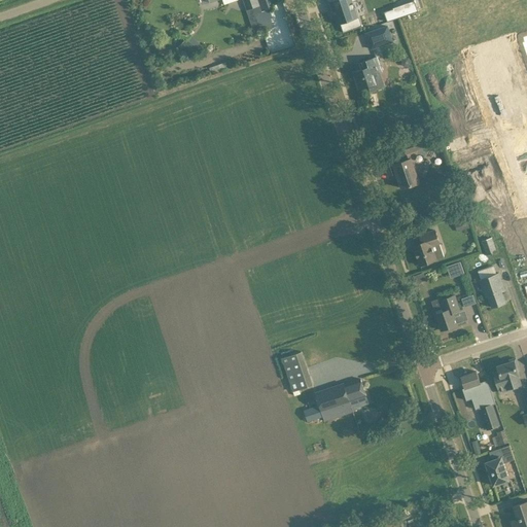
[(243,0),(247,9),(259,5),(257,0),(243,0)]
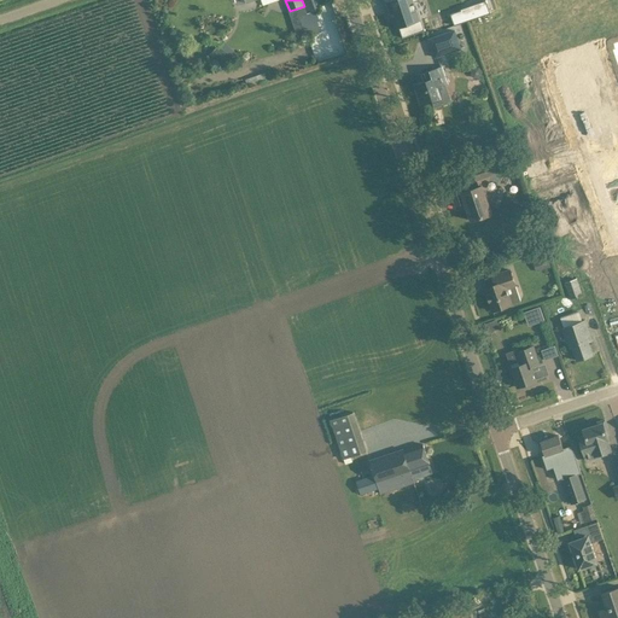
[(383,0),(390,18),(392,18),(396,29),(401,27),(403,36),(402,38),(403,38),(425,30),(425,29),(424,29),(413,0),(383,0)]
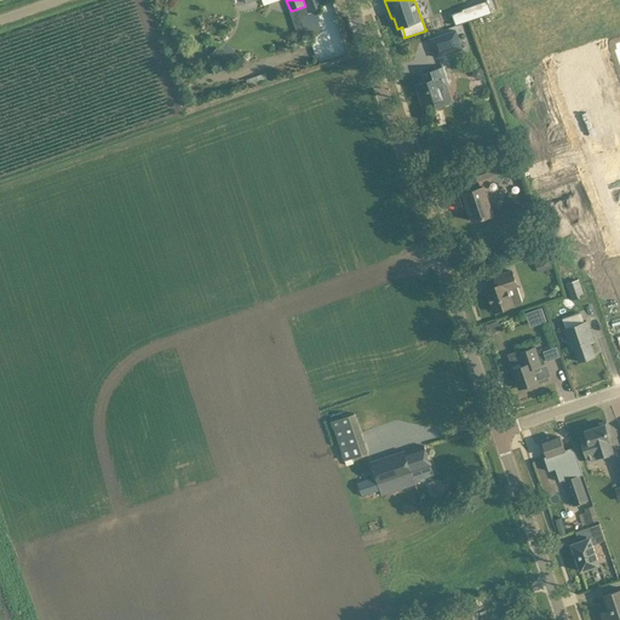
[(488,1),(463,10),(452,13),(455,26),(471,21),(492,13),(488,1)]
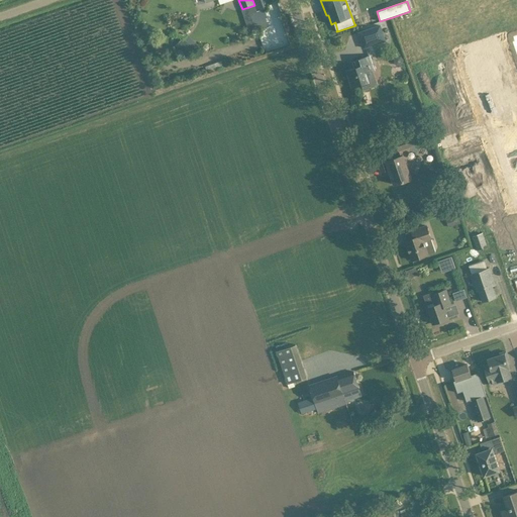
[(381,25),(358,32),(364,48),(386,41),(381,25)]
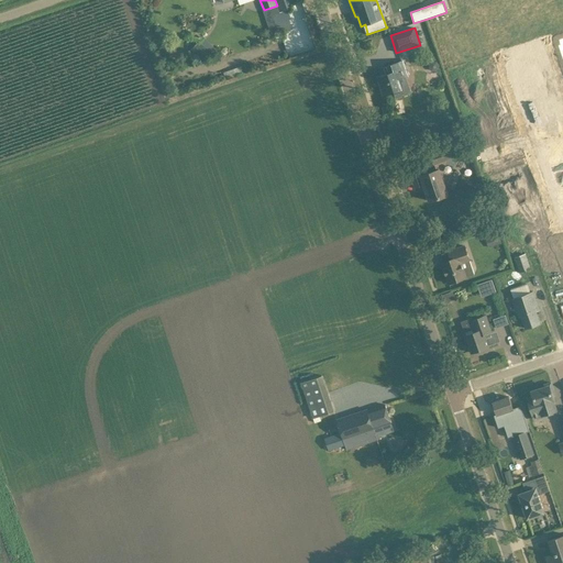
[(210,52),(199,41),(190,50),(202,61),(210,52)]
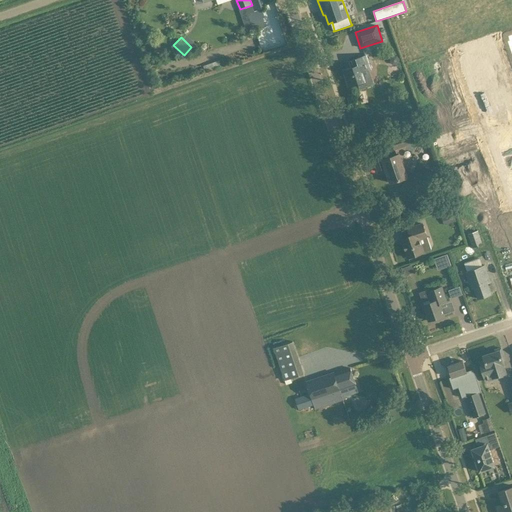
[(448,53),(425,60),(444,117),(449,115),(450,116),(450,115),(467,110),(448,53)]
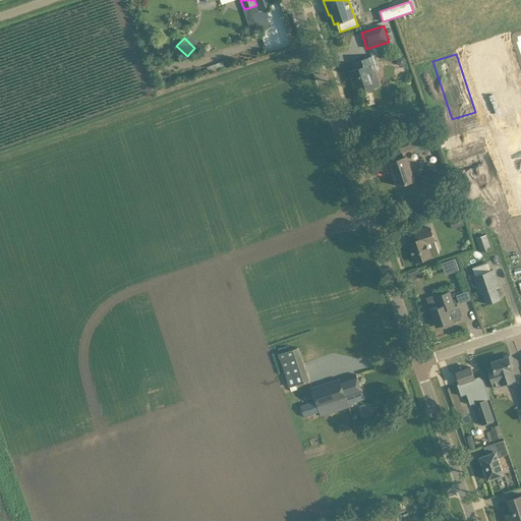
[(372,56),(368,58),(359,61),(361,67),(350,71),(355,88),(371,82),(368,73),(378,70),(372,56)]
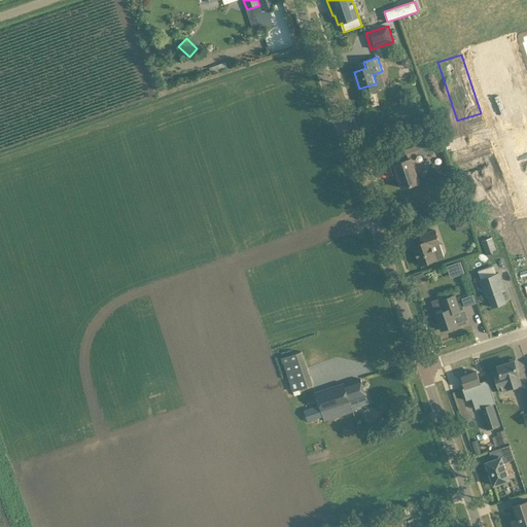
[(212,73),(227,67),(225,61),(210,67),(212,73)]
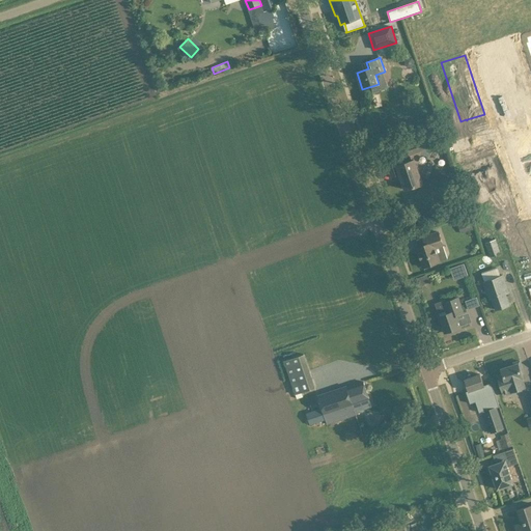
[(410,156),(427,149),(423,138),(406,144),(410,156)]
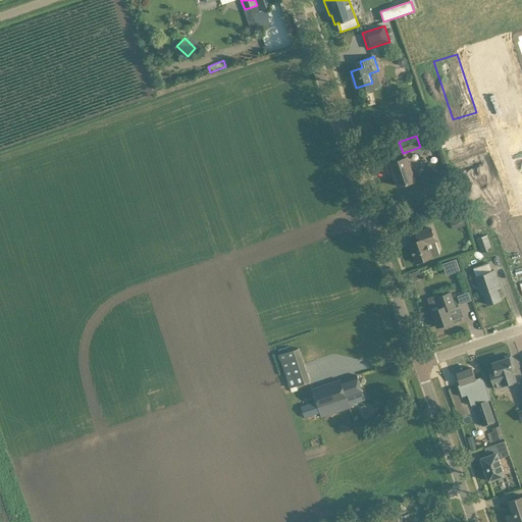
[(399,187),(408,183),(415,180),(407,156),(382,165),(385,173),(394,171),(399,187)]
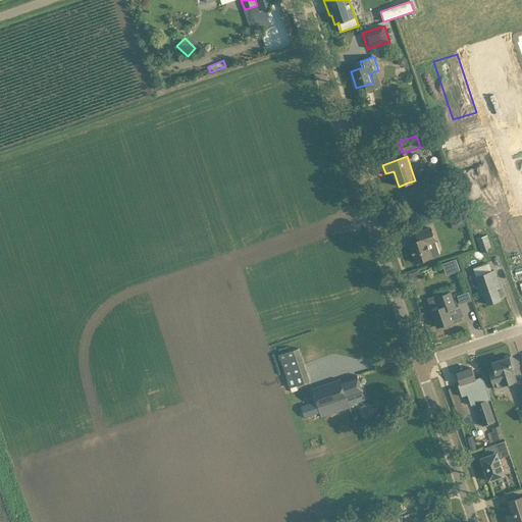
[(491,157),(469,165),(488,223),(493,221),(494,221),(512,215),(491,157)]
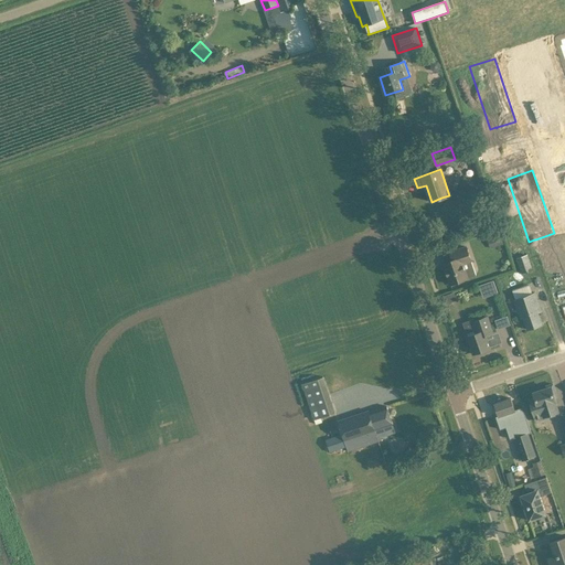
[(492,237),(496,247),(503,244),(500,235),(492,237)]
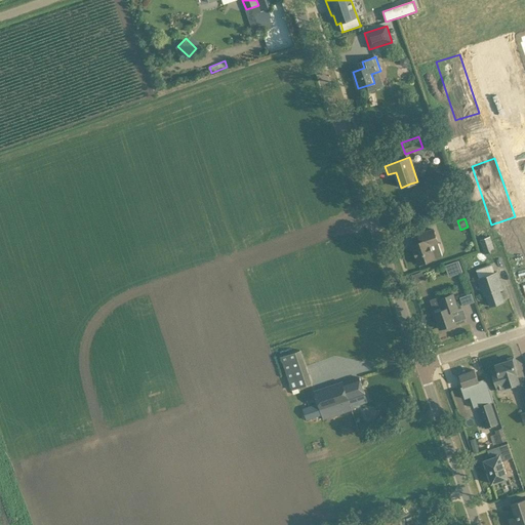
[(443,255),(438,243),(434,229),(428,231),(417,235),(420,242),(411,244),(418,265),(429,260),(443,255)]
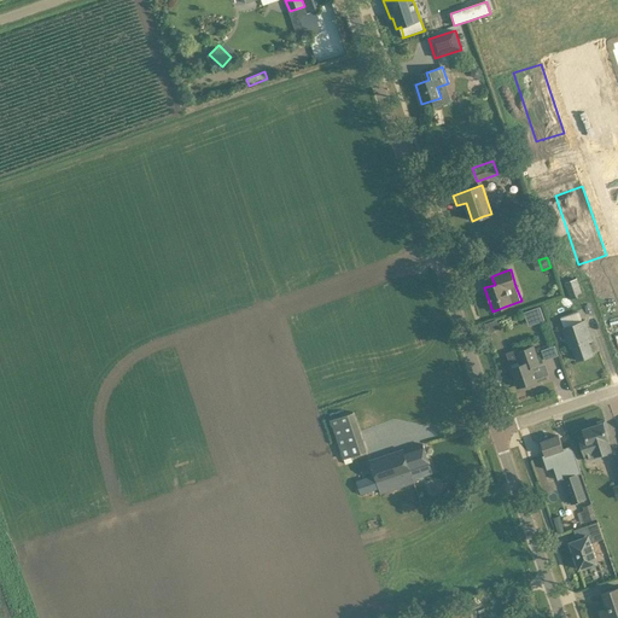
[(583,296),(579,284),(577,278),(564,283),(571,299),(583,296)]
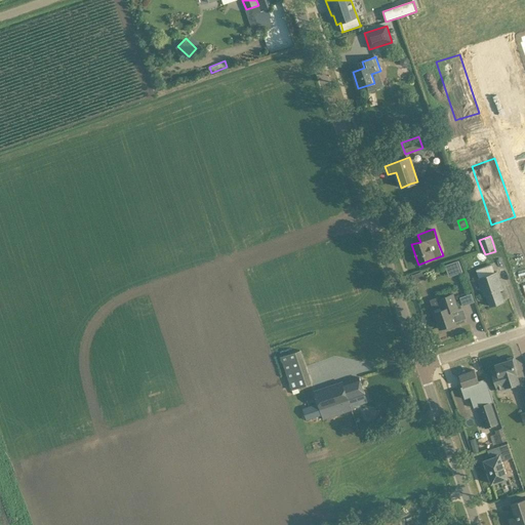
[(462,272),(459,260),(453,263),(457,274),(462,272)]
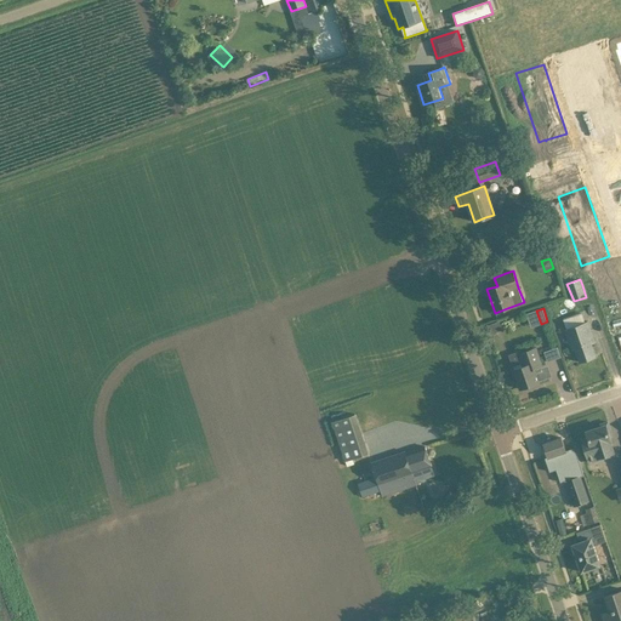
[(594,342),(591,331),(588,322),(564,329),(568,339),(571,351),(575,349),(580,363),(596,357),(592,343),(594,342)]
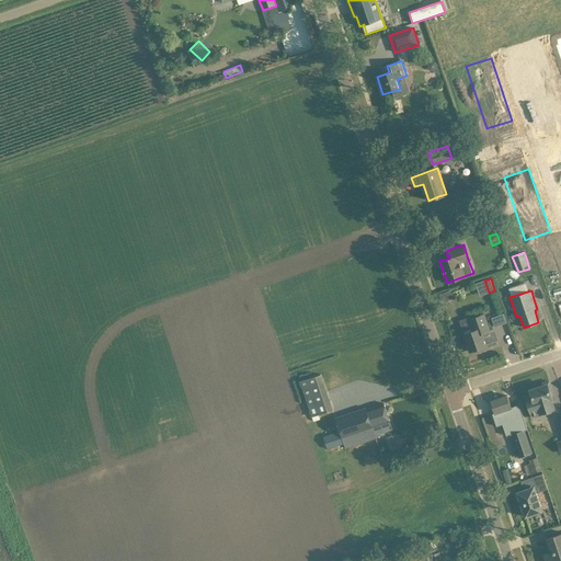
[(506,322),(504,313),(492,318),(494,327),(506,322)]
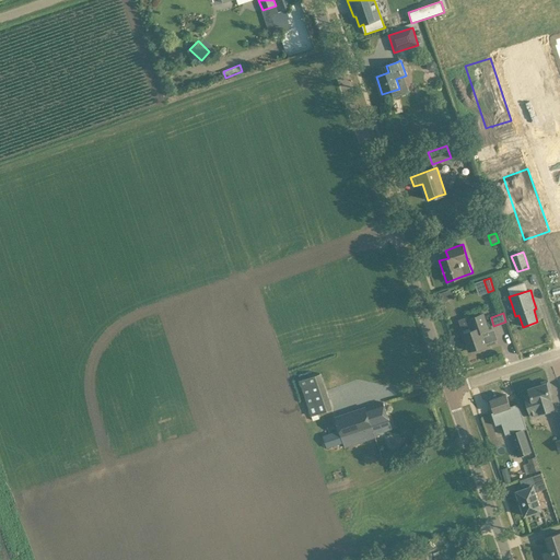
[(481,333),(488,330),(489,330),(483,314),(473,317),(471,315),(458,319),(469,351),(486,345),(481,333)]
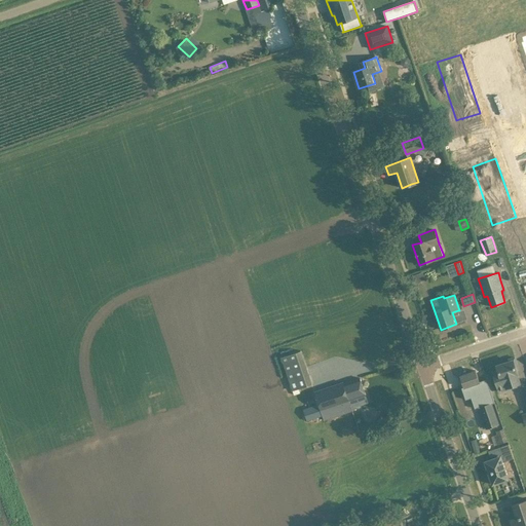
[(282,357),(292,390),(312,383),(302,349),(282,357)]
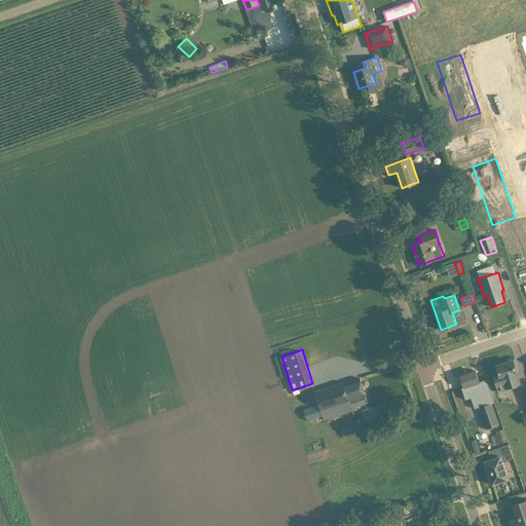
[(496,363),(498,369),(492,371),(498,390),(521,383),(519,376),(518,372),(520,372),(515,357),(496,363)]
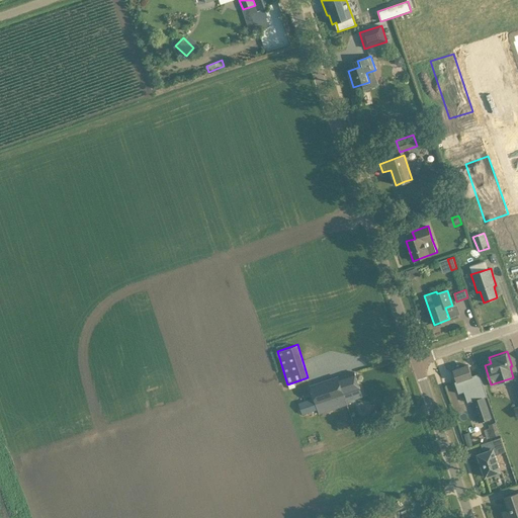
[(468,389),(475,386),(471,376),(472,376),(468,364),(453,370),(457,381),(465,378),(468,389)]
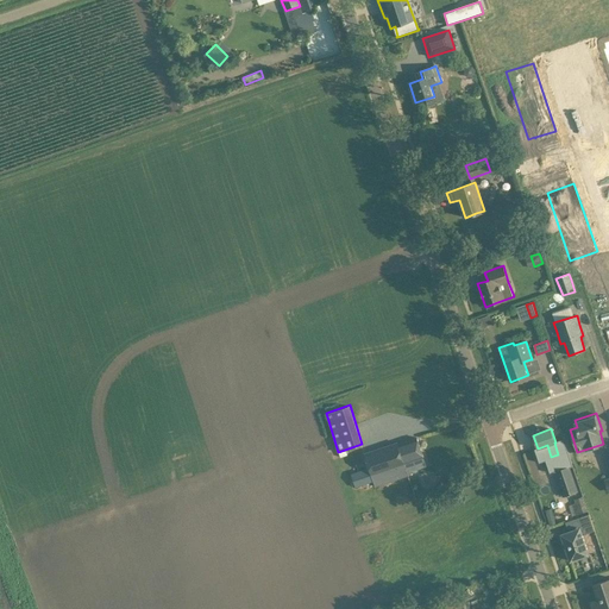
[(394,481),(394,482),(409,476),(405,464),(424,457),(418,438),(397,444),(397,443),(364,453),(369,468),(351,473),(356,487),(374,481),(376,487),(394,481)]
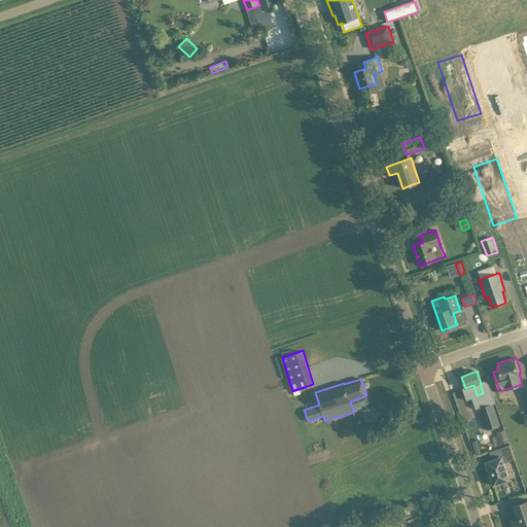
[(492,403),(489,405),(480,409),(487,429),(500,425),(492,403)]
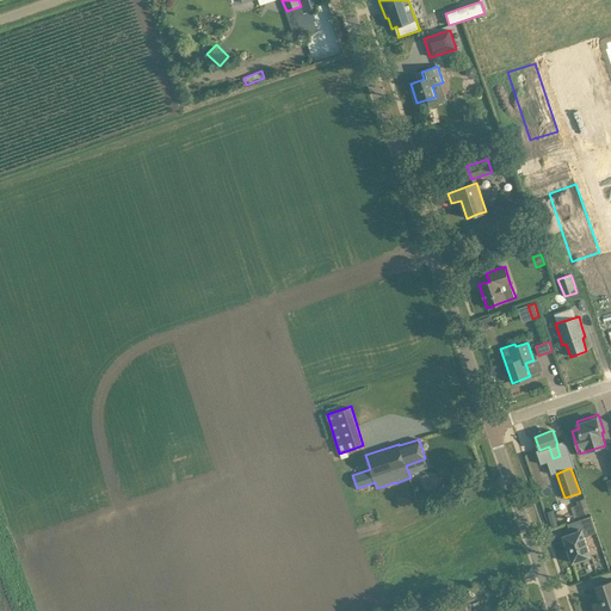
[(571,507),(574,518),(590,513),(585,499),(576,501),(578,506),(571,507)]
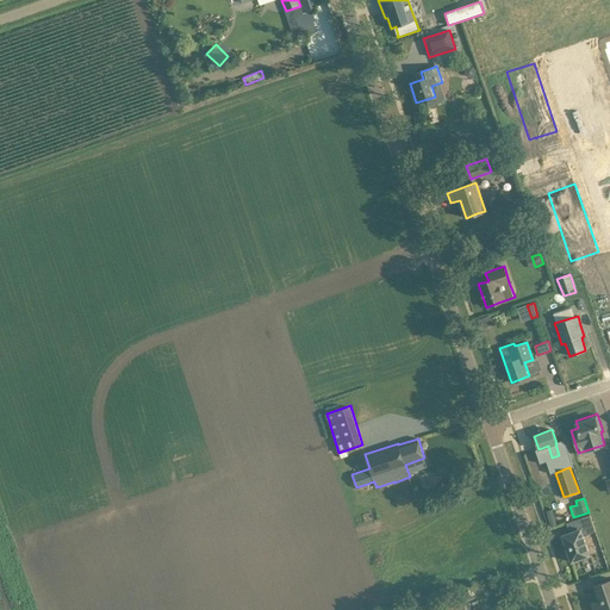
[(556,524),(552,509),(546,510),(551,526),(556,524)]
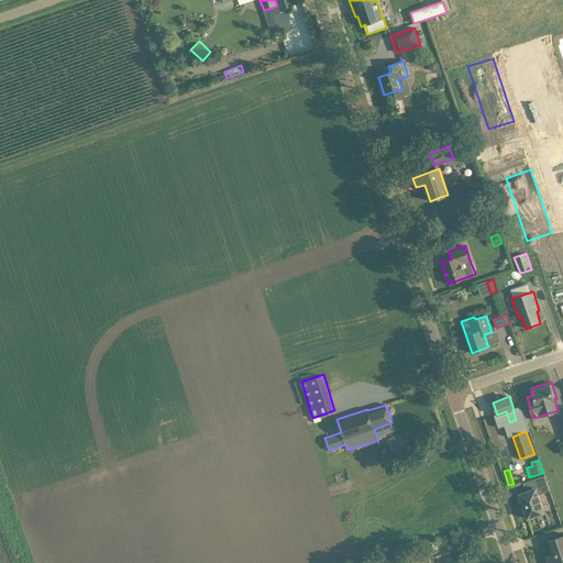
[(536,487),(547,483),(544,475),(533,479),(536,487)]
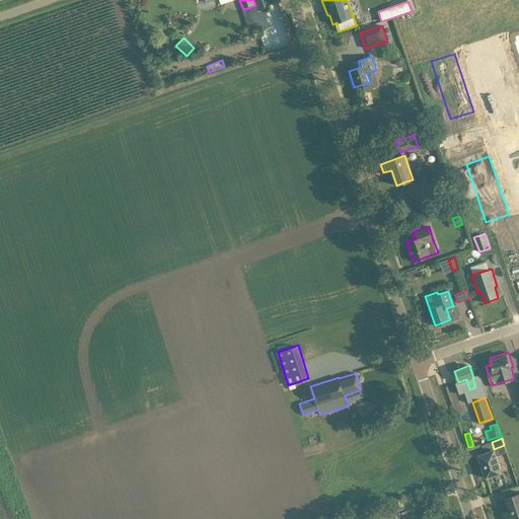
[(502,472),(495,450),(485,453),(478,455),(486,477),(502,472)]
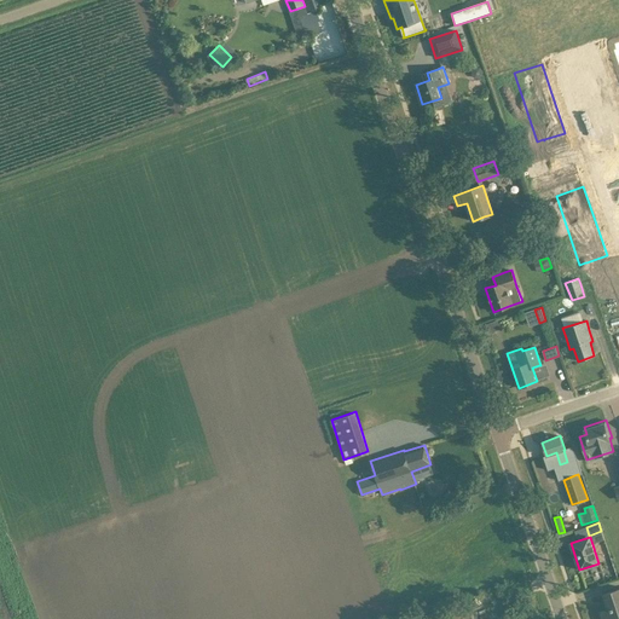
[(618,589),(615,590),(603,594),(608,608),(600,612),(602,618),(617,618),(618,618),(618,589)]
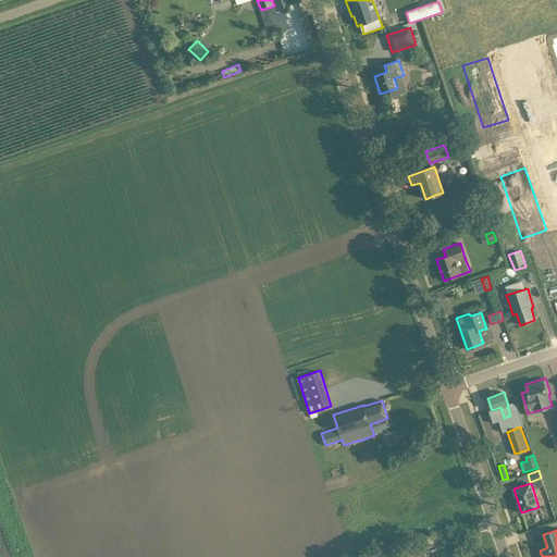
[(411,556),(456,556),(452,543),(411,556)]
